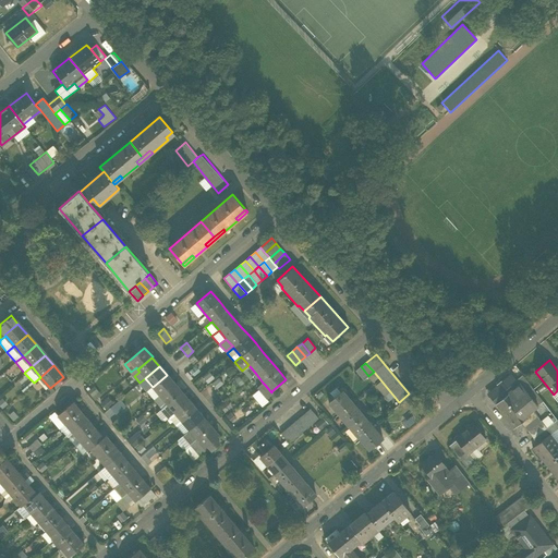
[(363,380),(368,376),(361,366),(355,371),(363,380)]
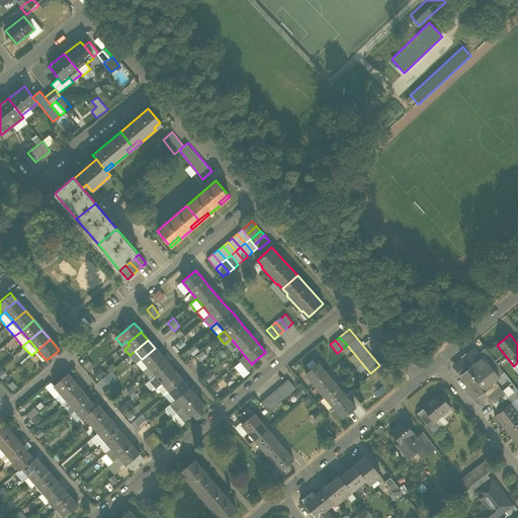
[(233,351),(238,347),(233,341),(227,345),(233,351)]
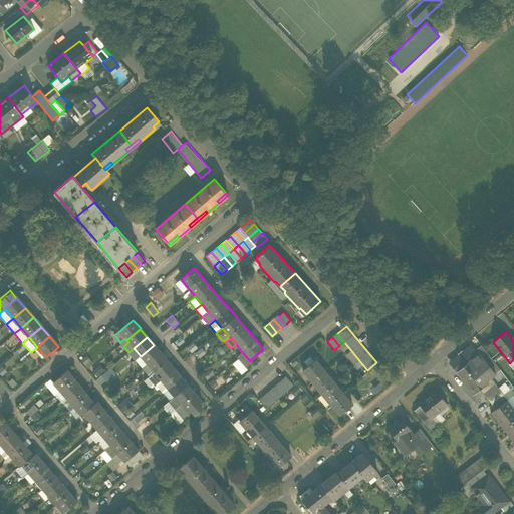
[(198,348),(193,343),(187,348),(192,353),(198,348)]
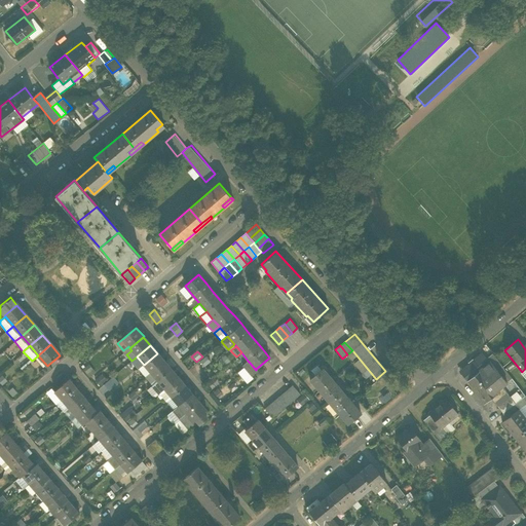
[(144,365),(151,373),(163,362),(157,353),(144,365)]
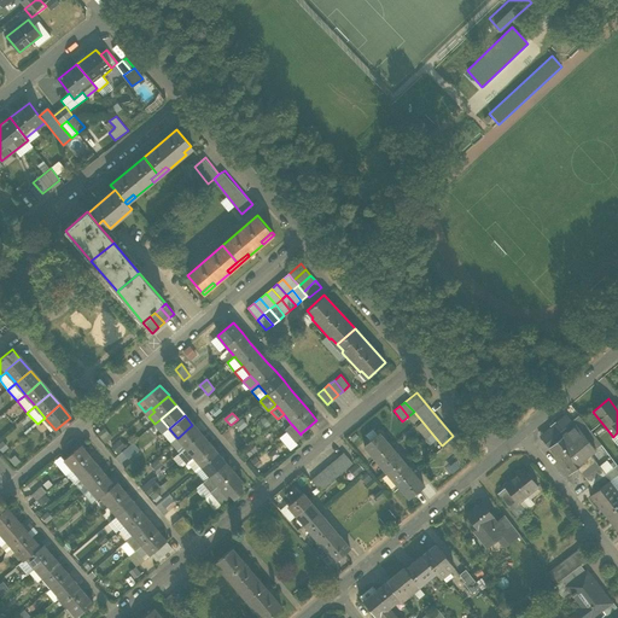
[(575,420),(586,435),(590,431),(579,417),(575,420)]
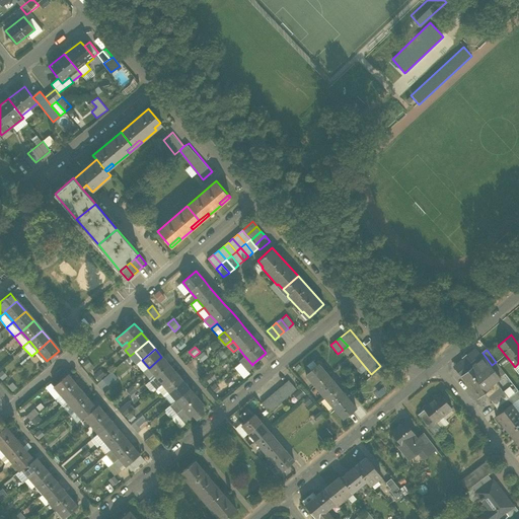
[(227,357),(222,351),(216,356),(221,362),(227,357)]
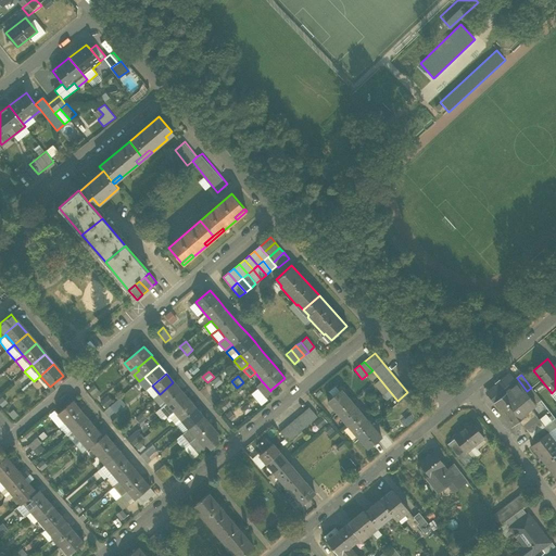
[(144,377),(139,381),(138,381),(146,390),(147,390),(152,386),(144,377)]
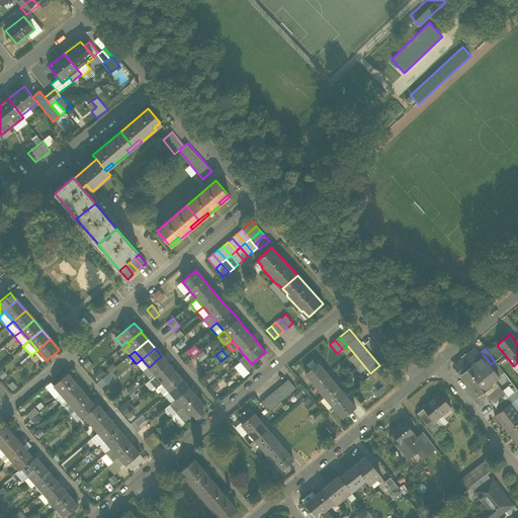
[(207,356),(203,351),(197,356),(201,361),(207,356)]
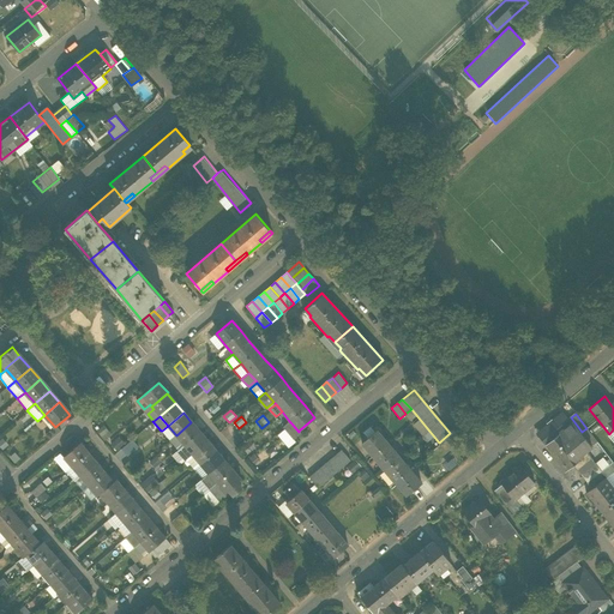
[(565,473),(573,467),(582,459),(579,457),(587,452),(594,446),(582,432),(571,417),(559,428),(563,433),(547,445),(553,452),(551,455),(565,473)]
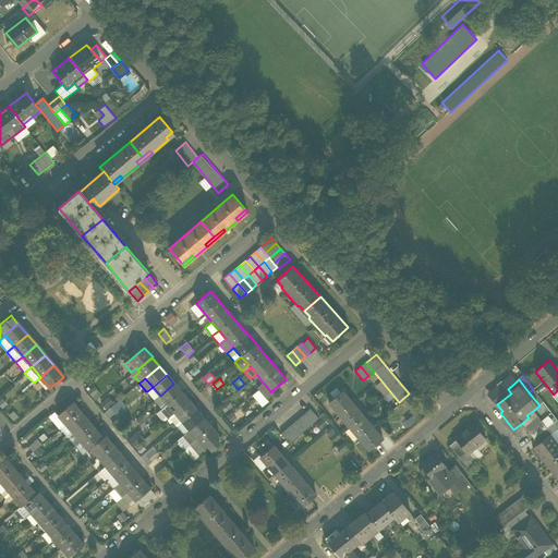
[(181,392),(173,384),(160,396),(155,400),(160,407),(166,402),(167,404),(181,392)]
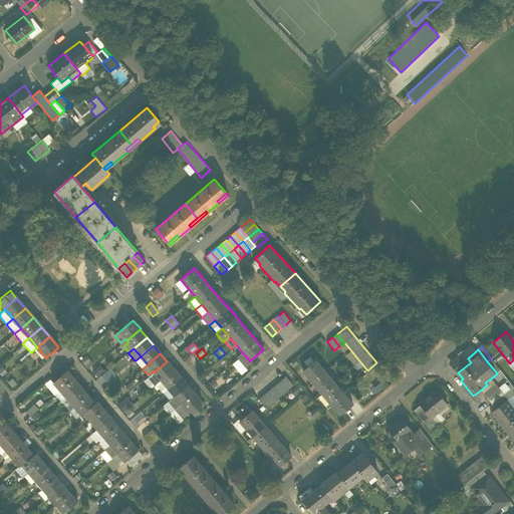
[(238,358),(245,367),(252,362),(250,360),(250,361),(244,354),(238,358)]
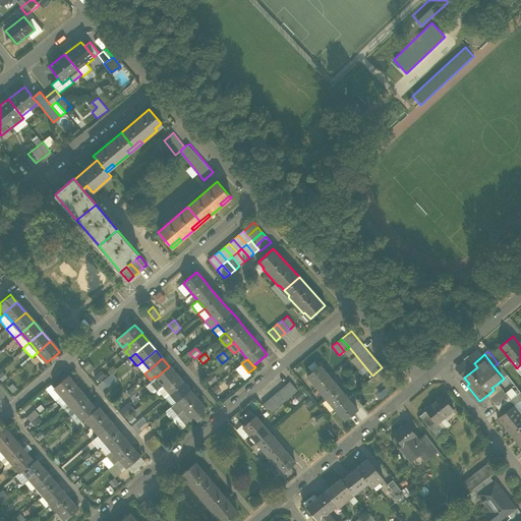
[(39,369),(43,373),(52,366),(48,361),(47,362),(39,369)]
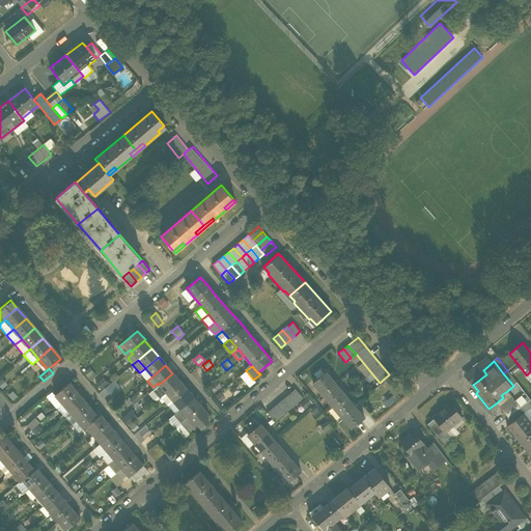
[(96,376),(90,368),(84,372),(90,381),(96,376)]
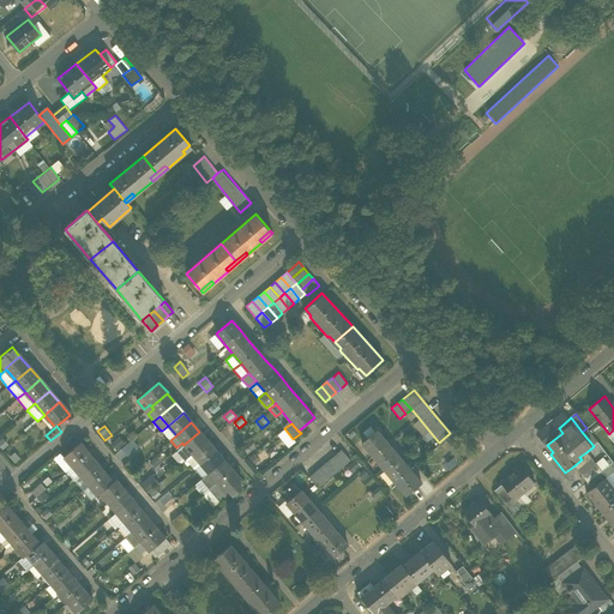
[(176,435),(168,426),(162,431),(169,440),(170,440),(176,435)]
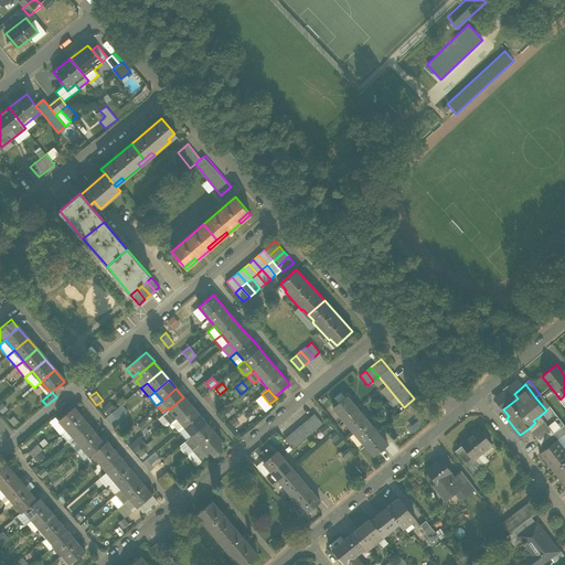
[(269,404),(262,394),(255,400),(265,413),(272,406),(269,404)]
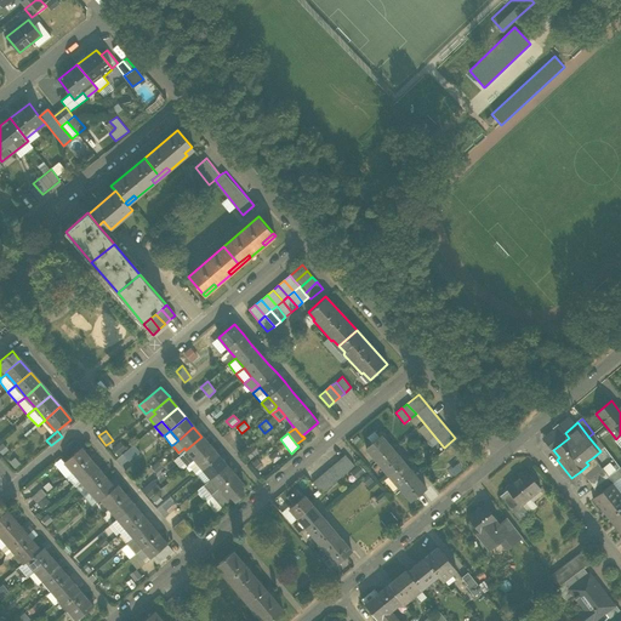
[(550,444),(553,450),(569,438),(565,433),(550,444)]
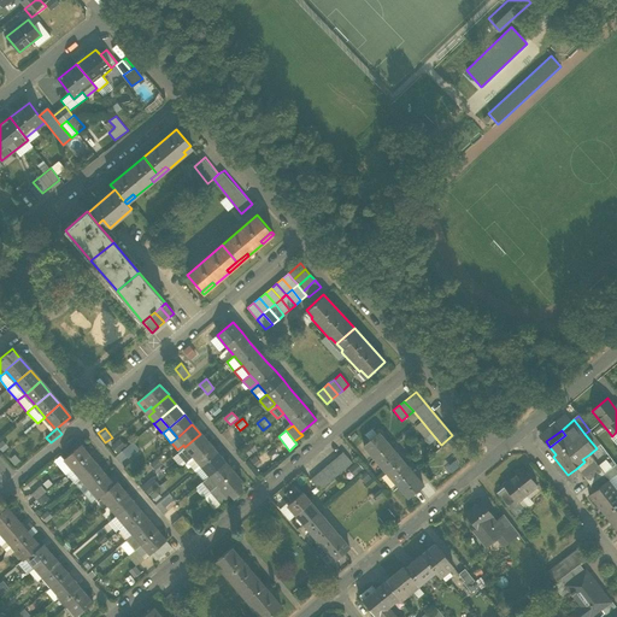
[(363,445),(375,459),(389,446),(378,432),(363,445)]
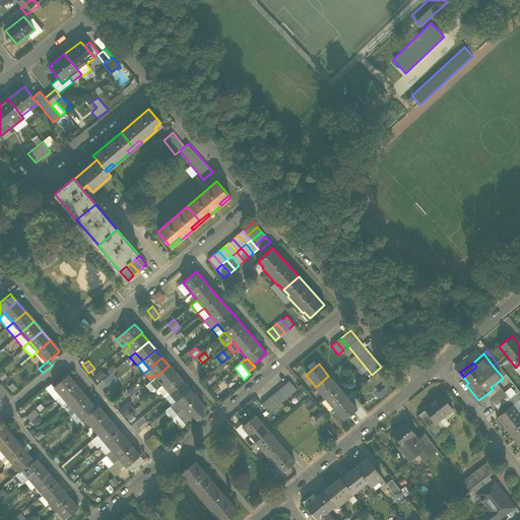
[(123,365),(113,373),(117,377),(127,370),(123,365)]
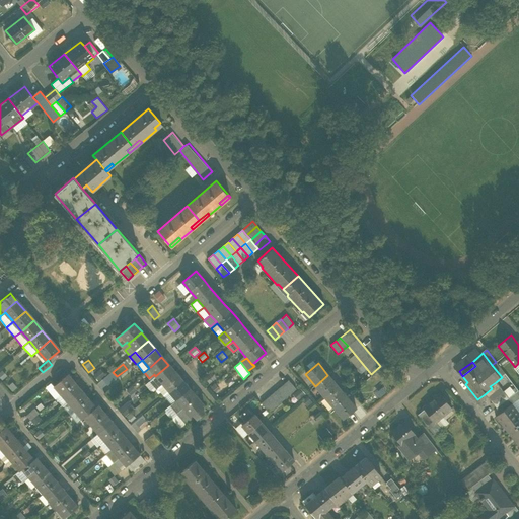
[(175,373),(168,365),(155,376),(157,378),(162,384),(169,392),(182,381),(175,373)]
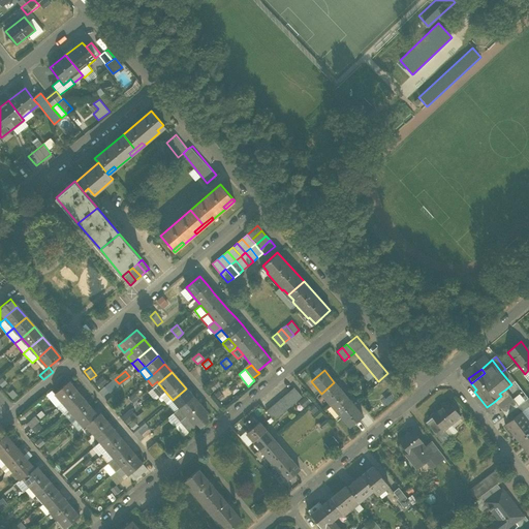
[(102,376),(95,382),(100,389),(107,382),(102,376)]
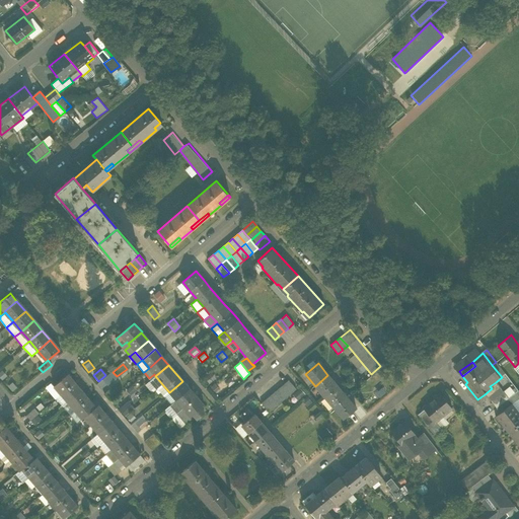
[(55,386),(62,394),(75,383),(68,375),(55,386)]
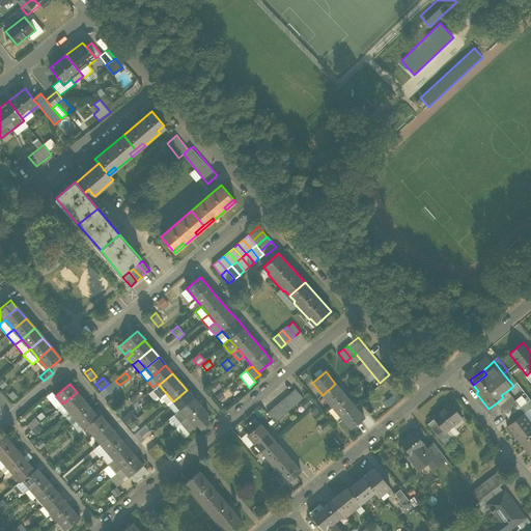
[(345,395),(335,384),(323,395),(332,406),(345,395)]
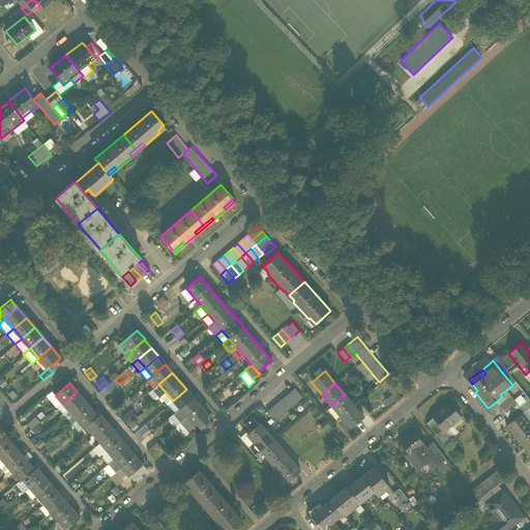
[(109,385),(101,391),(107,398),(114,391),(109,385)]
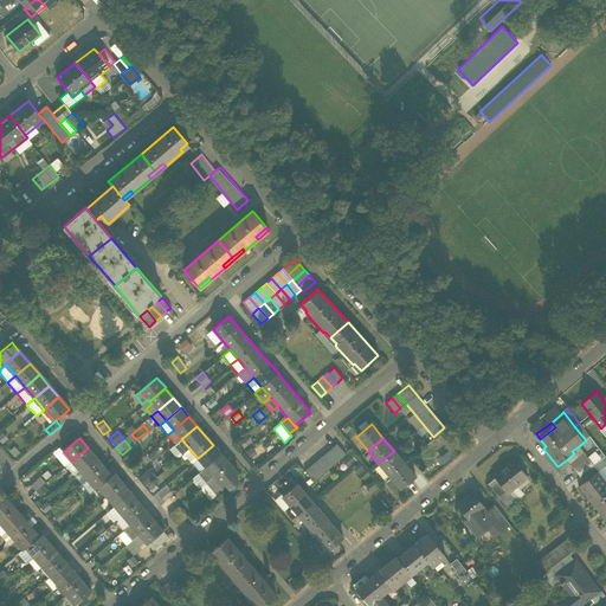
[(178,446),(184,453),(189,449),(184,442),(178,446)]
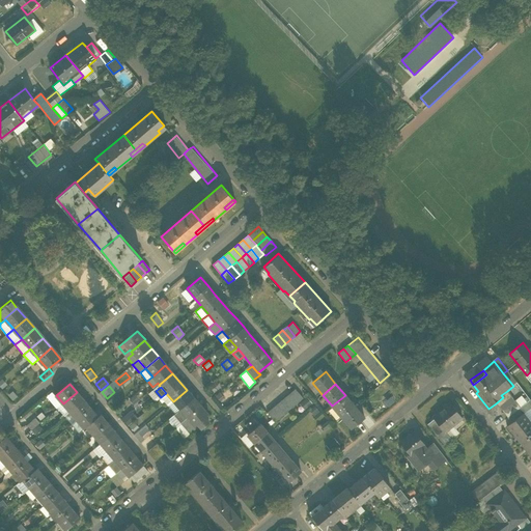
[(156,391),(154,389),(148,393),(156,401),(161,397),(156,391)]
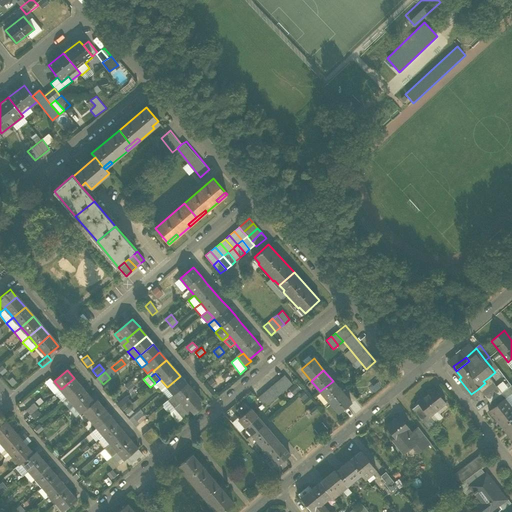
[(284,375),(280,379),(287,387),(292,384),(284,375)]
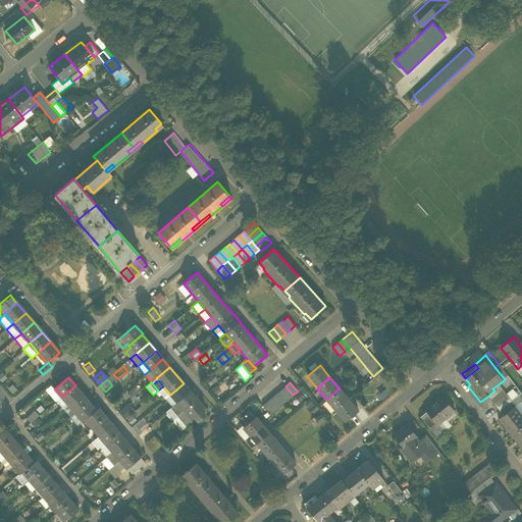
[(191,392),(184,383),(170,395),(177,403),(191,392)]
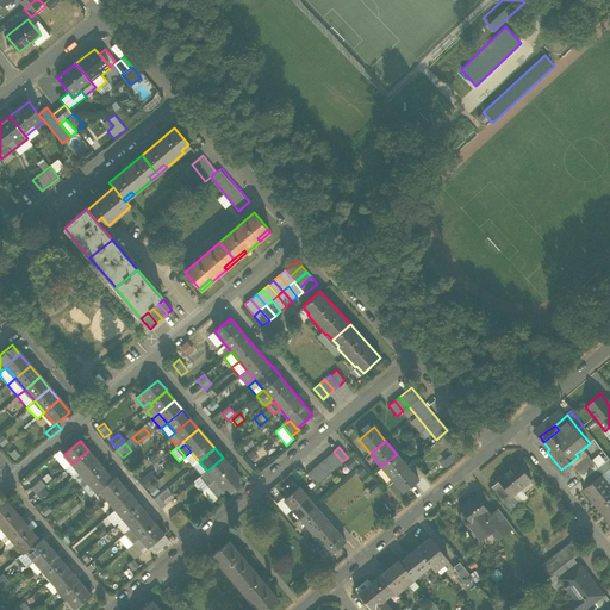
[(589,458),(583,449),(576,454),(578,456),(570,464),(574,468),(589,458)]
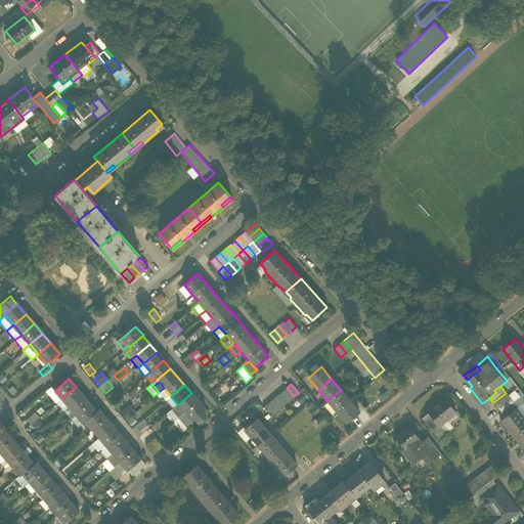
[(62,398),(69,406),(82,395),(76,387),(62,398)]
